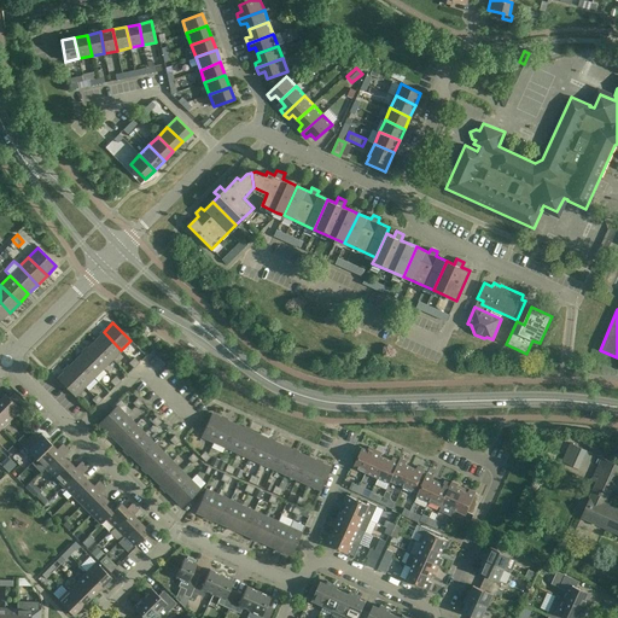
[(112,360),(121,350),(104,332),(94,342),(112,360)]
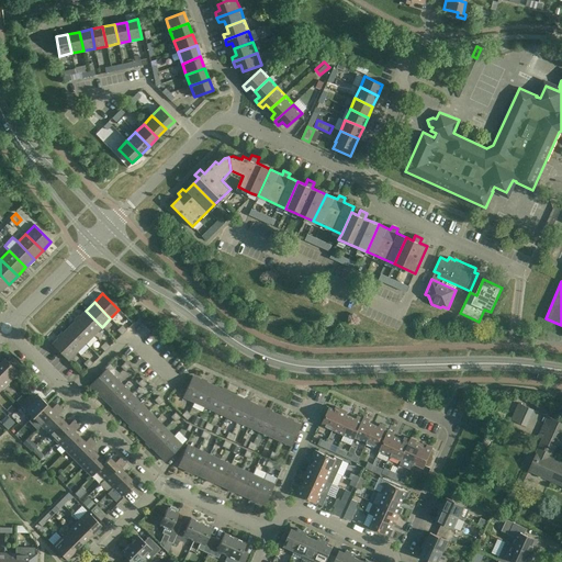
[(93,335),(102,327),(86,311),(77,318),(93,335)]
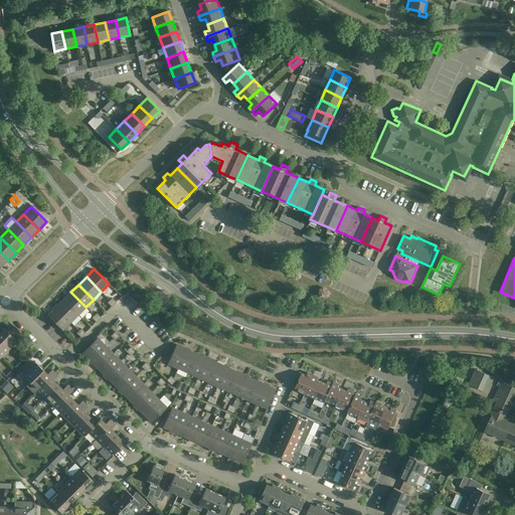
[(70,292),(62,300),(77,315),(86,307),(70,292)]
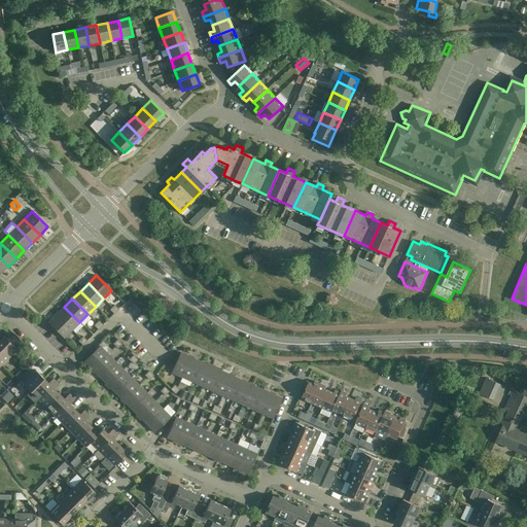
[(64,307),(57,315),(72,330),(79,322),(64,307)]
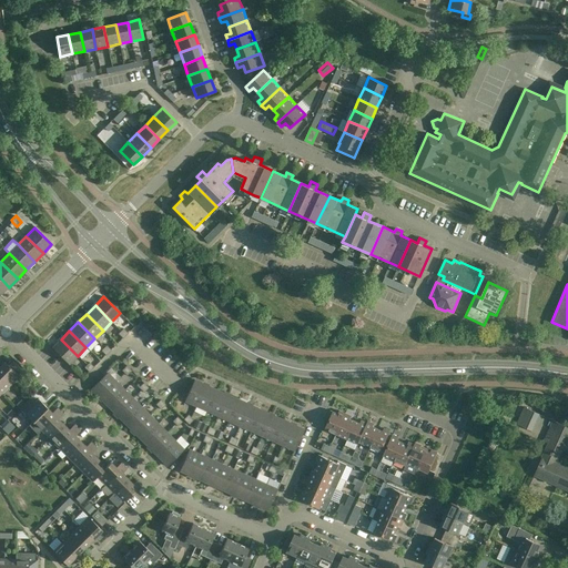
[(69,365),(78,356),(61,340),(52,347),(69,365)]
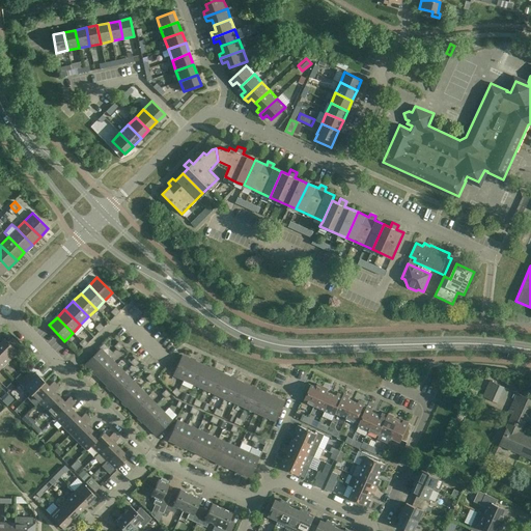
[(4,339),(0,342),(0,351),(8,360),(21,347),(11,338),(7,342),(4,339)]
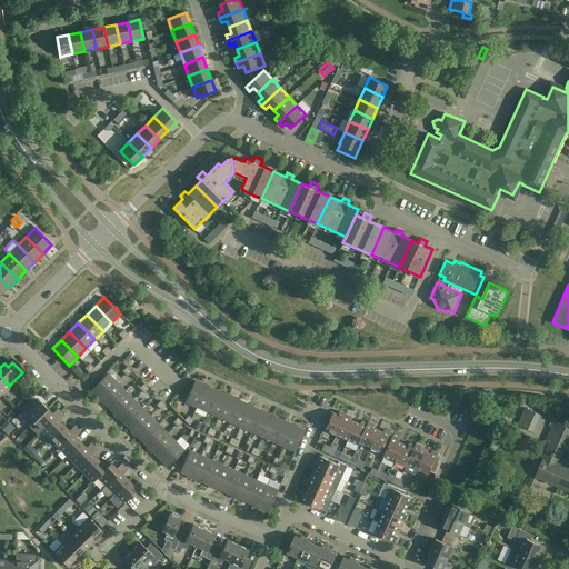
[(99,399),(116,381),(108,373),(90,390),(99,399)]
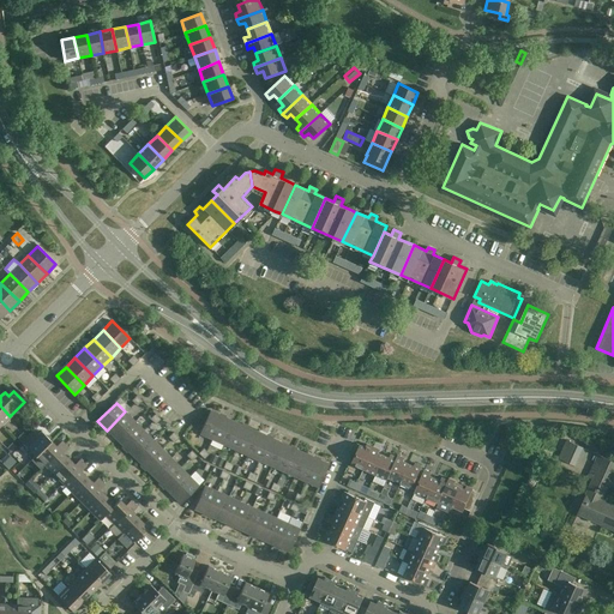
[(0,405),(0,425),(1,426),(10,416),(0,405)]
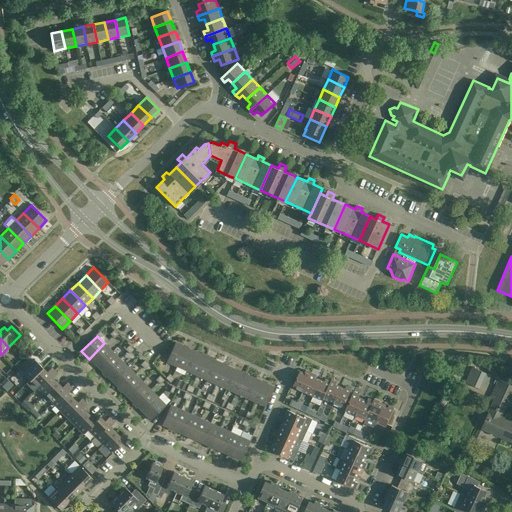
[(176,366),(185,347),(175,342),(166,361),(176,366)]
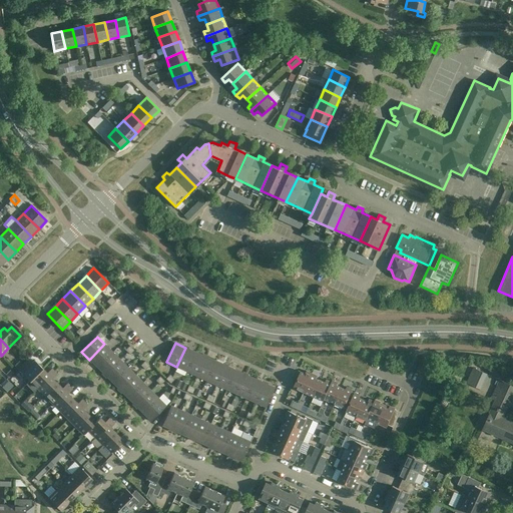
[(97,367),(112,352),(104,344),(89,360),(97,367)]
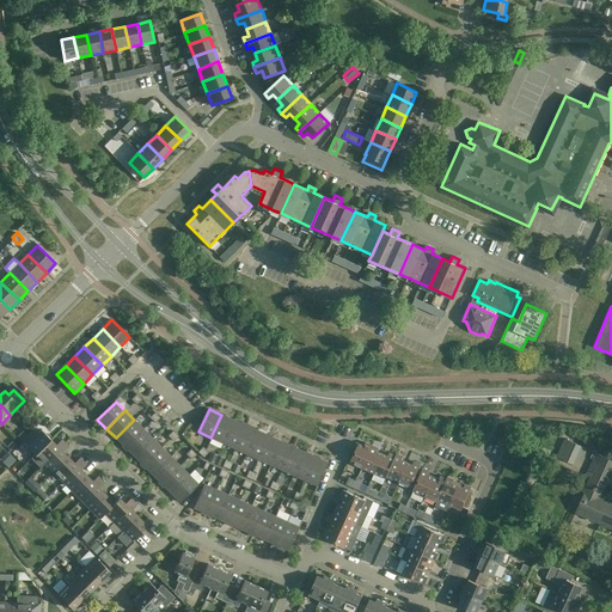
[(221,415),(210,438),(222,444),(233,420),(221,415)]
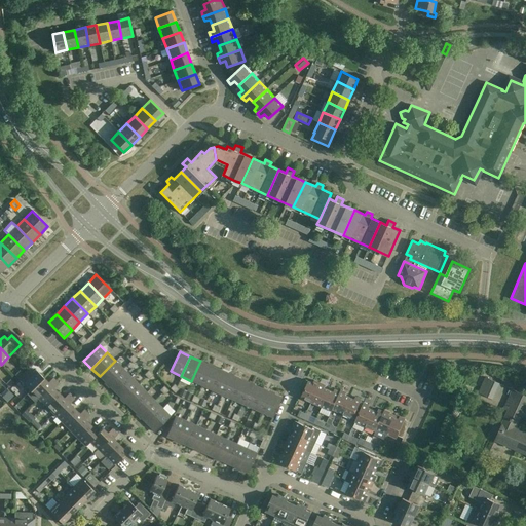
[(108,384),(123,369),(115,361),(100,376),(108,384)]
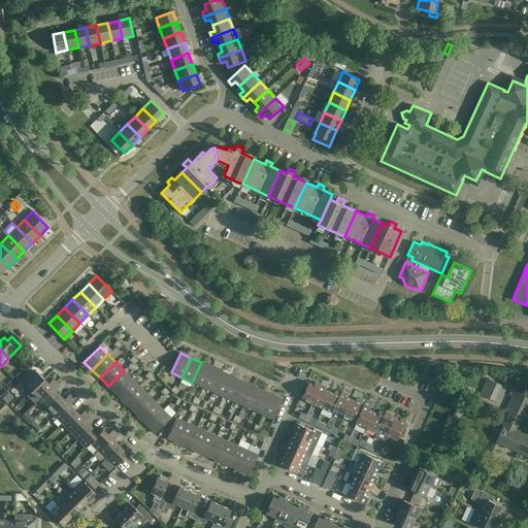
[(201,362),(192,383),(202,387),(211,366),(201,362)]
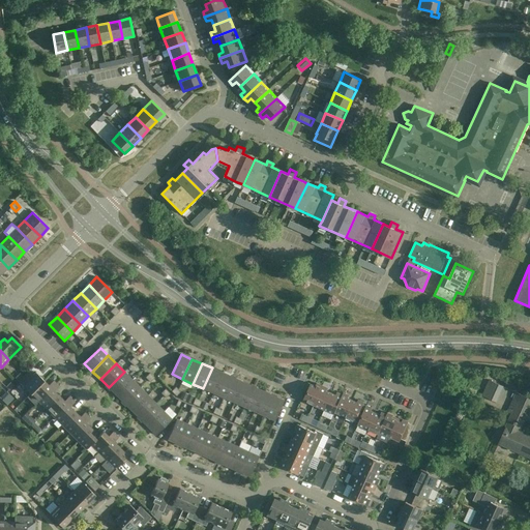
[(213,392),(223,373),(212,367),(203,388),(213,392)]
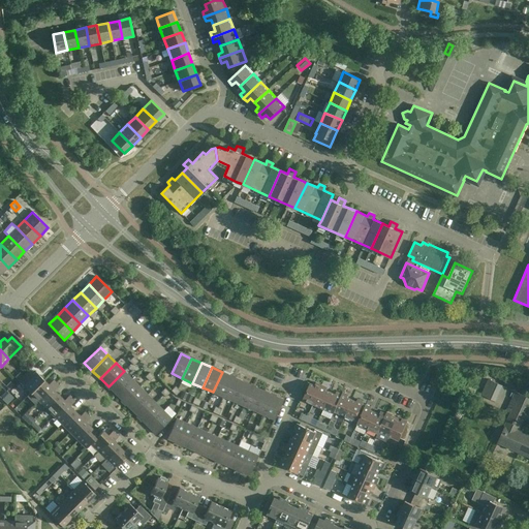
[(21,382),(18,385),(23,391),(26,387),(30,393),(43,380),(35,371),(32,374),(28,371),(23,376),(19,380),(21,382)]
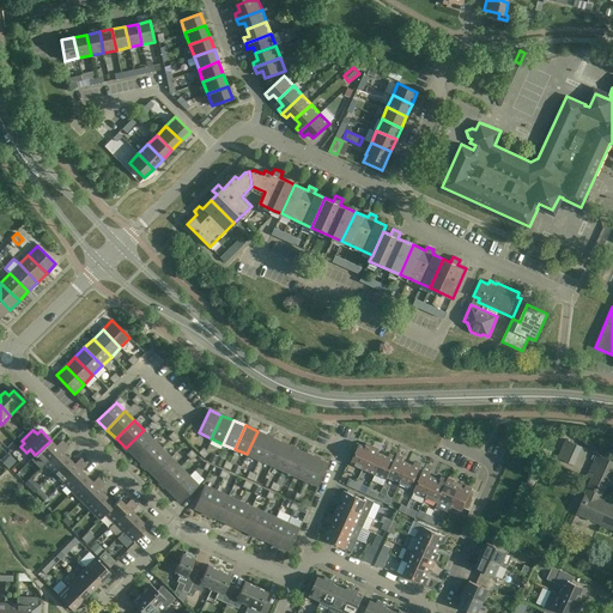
[(134,457),(152,439),(144,430),(126,448),(134,457)]
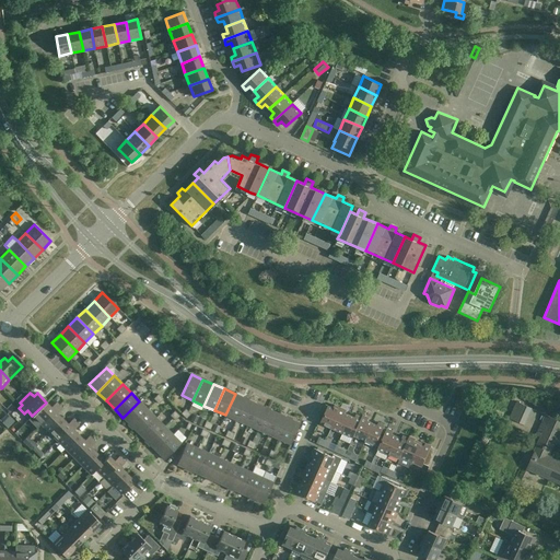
[(236,420),(246,398),(235,394),(225,415),(236,420)]
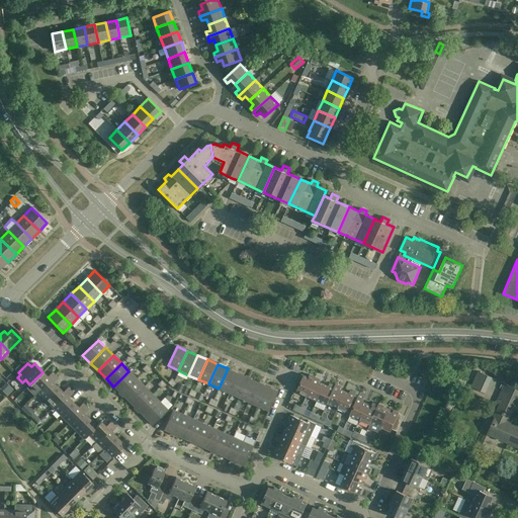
[(229,393),(238,373),(228,368),(219,389),(229,393)]
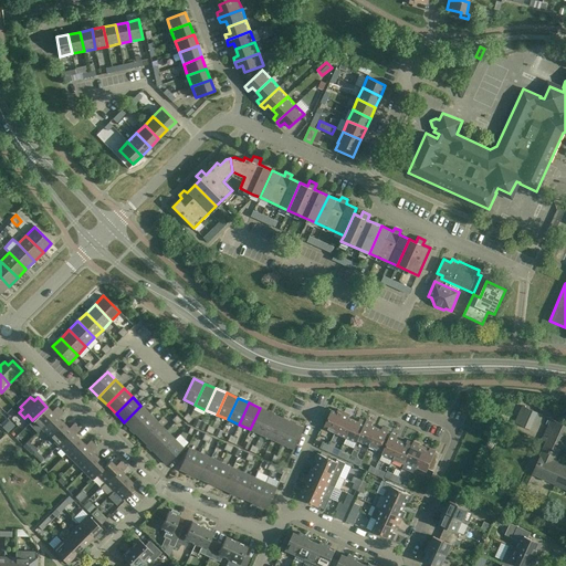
[(538,412),(523,405),(515,422),(530,429),(531,427),(536,430),(543,415),(538,412)]
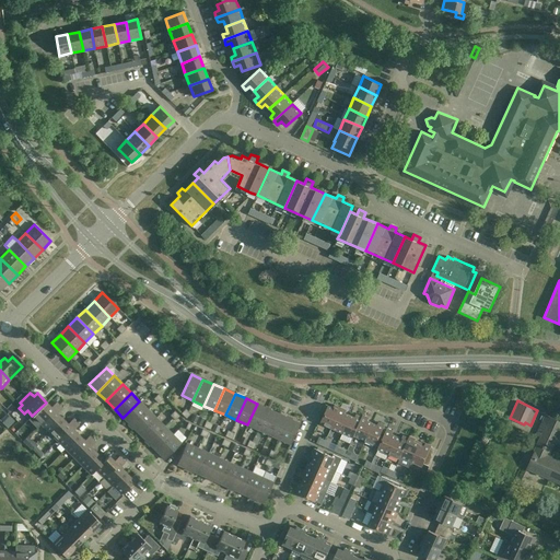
[(131,426),(148,409),(139,401),(123,418),(131,426)]
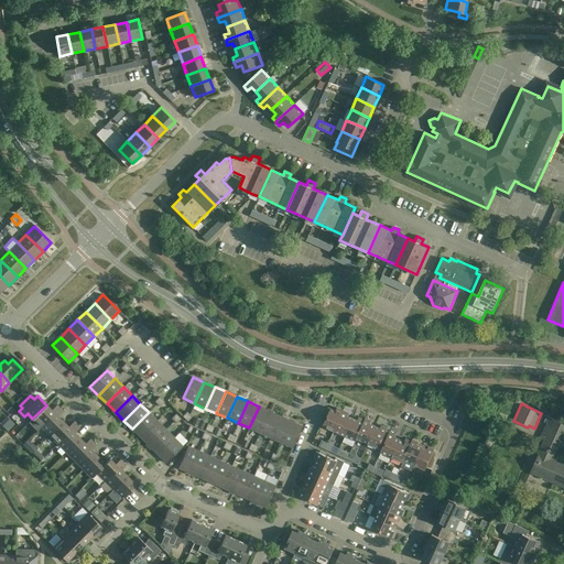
[(32,419),(29,422),(36,431),(41,426),(60,409),(57,405),(52,411),(46,405),(32,419)]
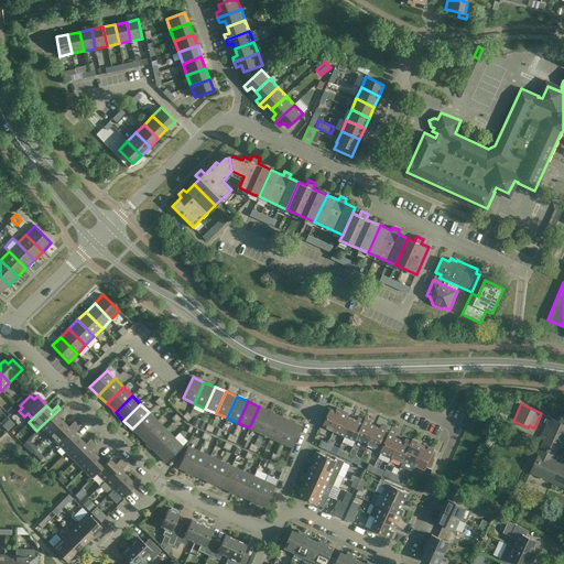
[(260,433),(269,411),(259,407),(249,427),(260,433)]
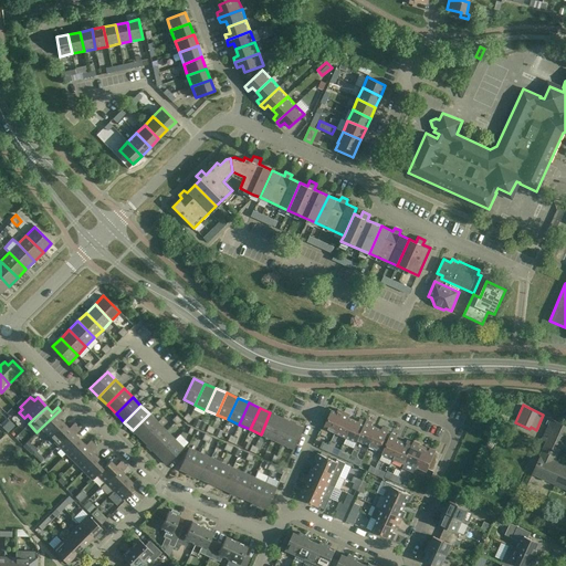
[(335,432),(344,411),(338,409),(337,412),(332,410),(324,427),(335,432)]
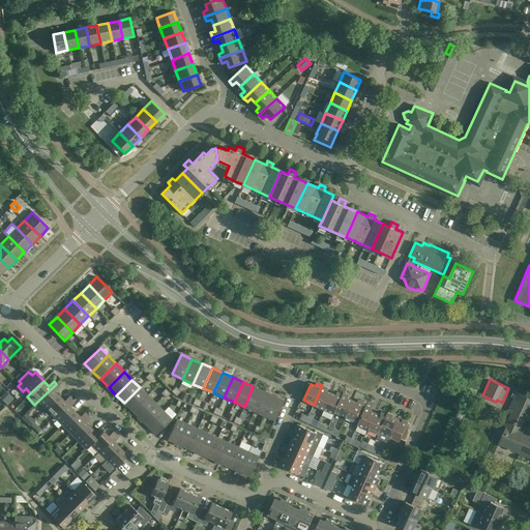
[(56,384),(38,401),(47,409),(59,396),(54,390),(58,386),(56,384)]
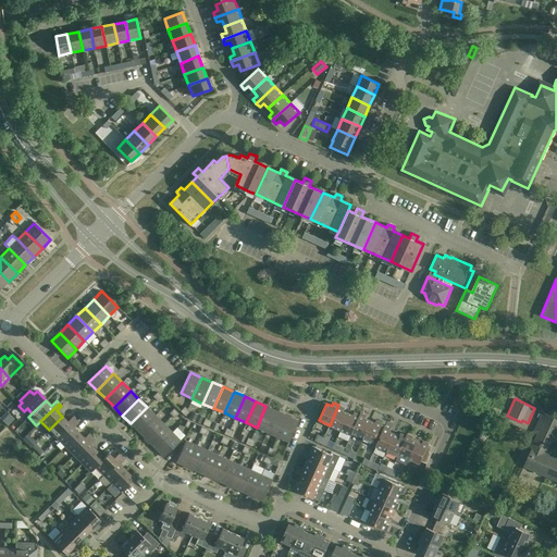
[(330,425),(341,430),(348,413),(343,411),(345,408),(338,405),(330,425)]
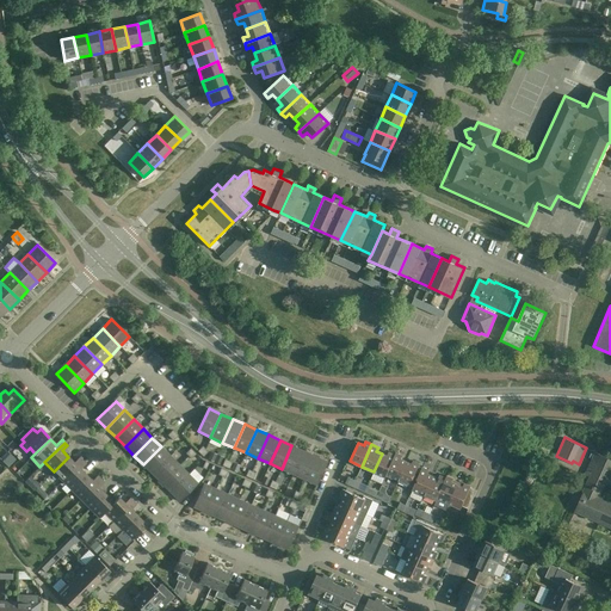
[(292,474),(303,451),(291,445),(282,469),(292,474)]
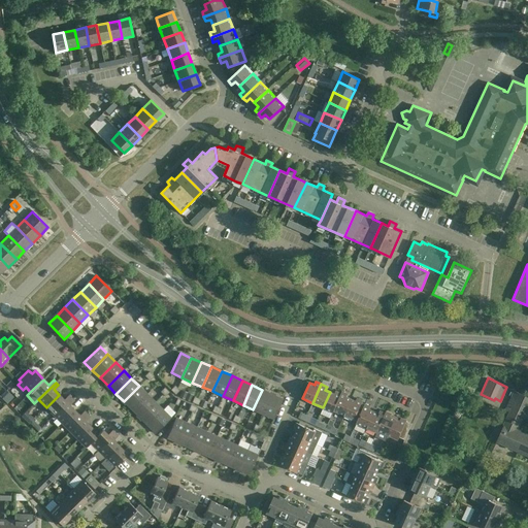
[(147,394),(139,386),(124,401),(132,409),(147,394)]
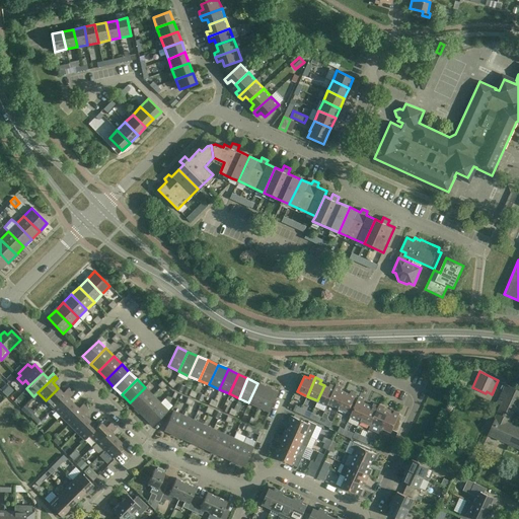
[(258,408),(268,387),(257,383),(248,402),(258,408)]
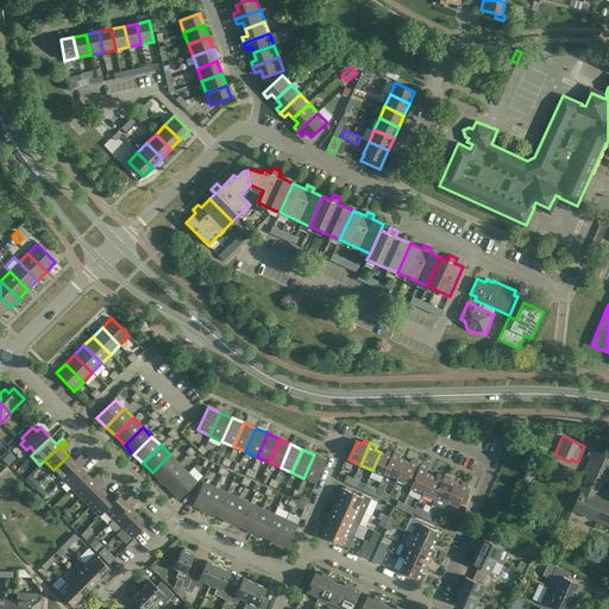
[(384,476),(385,473),(394,453),(388,451),(385,454),(381,452),(372,470),(384,476)]
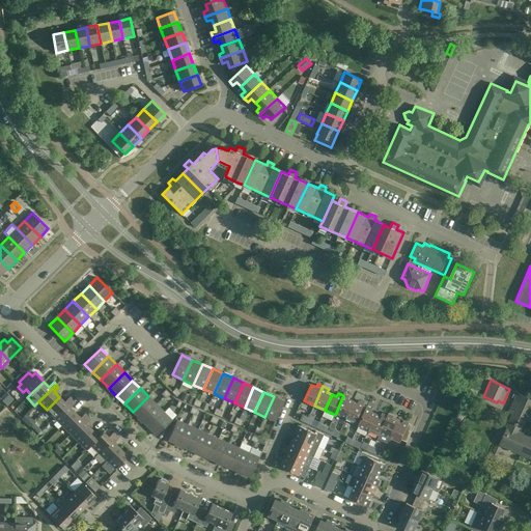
[(336,413),(345,417),(353,401),(348,399),(350,396),(343,393),(343,395),(336,413)]
